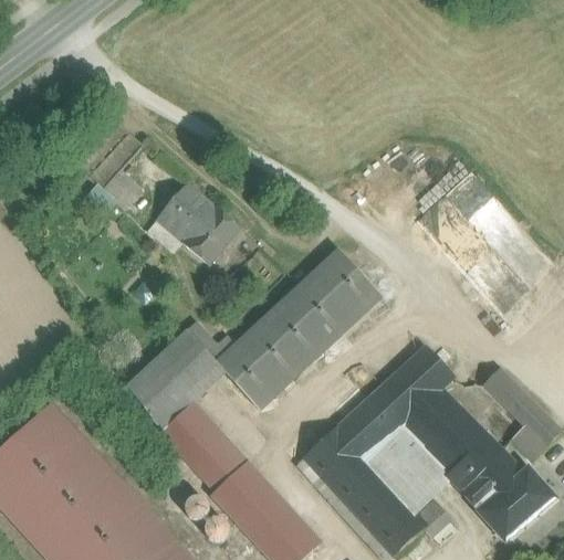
[(121,208),(141,187),(119,168),(143,143),(141,141),(139,140),(138,141),(113,118),(114,118),(112,116),(71,164),(121,208)]
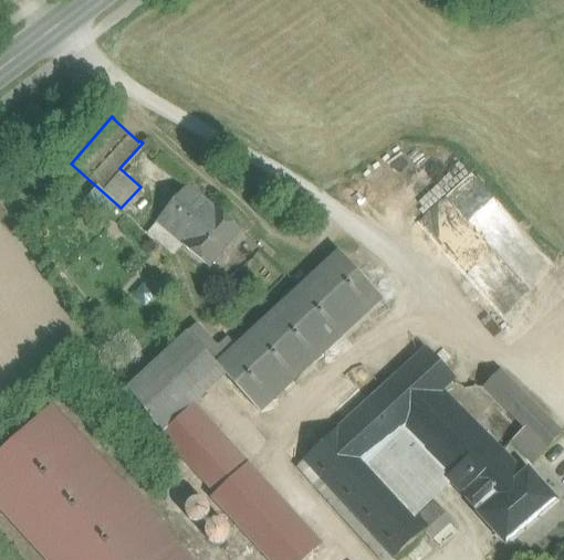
[(148,224),(176,247),(181,240),(208,263),(239,226),(186,180),(148,224)]
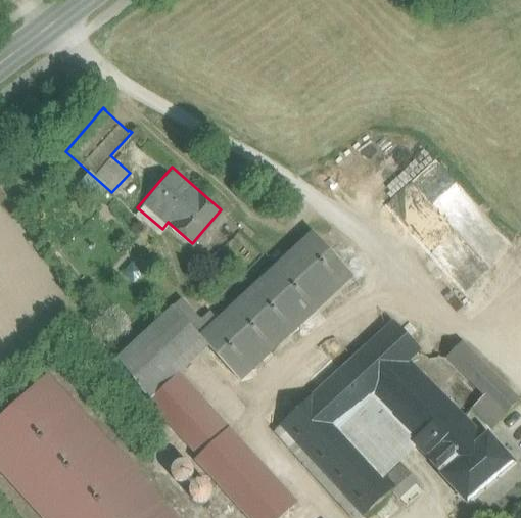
[(312,230),(198,334),(207,343),(232,370),(344,267),(312,230)]
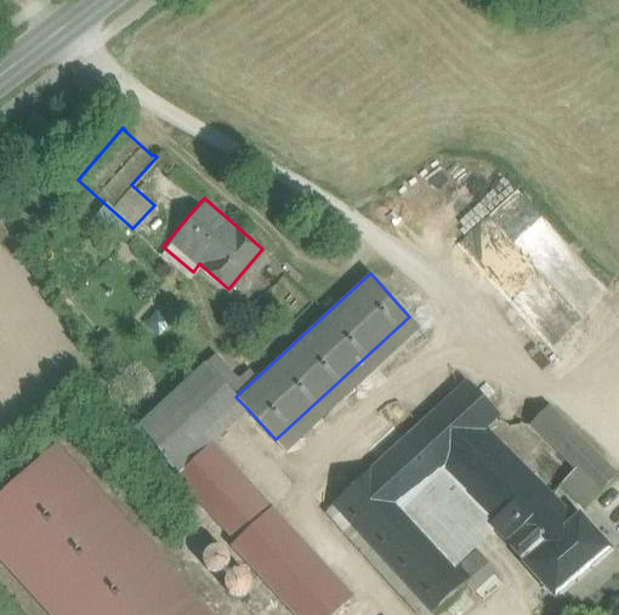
[(166,460),(236,396),(203,360),(137,421),(166,460)]
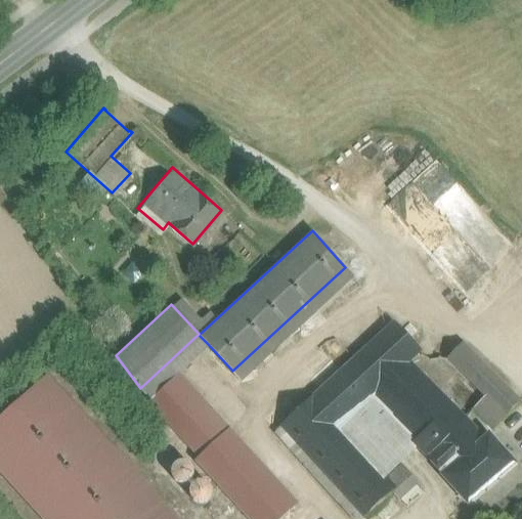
[(367,396),(409,357),(419,348),(392,319),(311,394),(338,423),(367,396)]
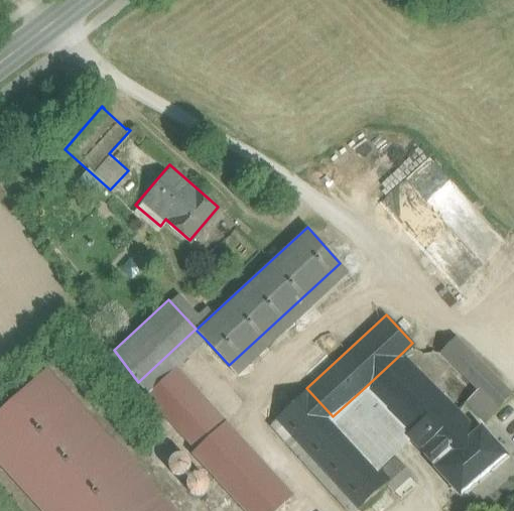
[(174,365),(205,339),(196,330),(196,329),(138,382),(145,392),(174,365)]
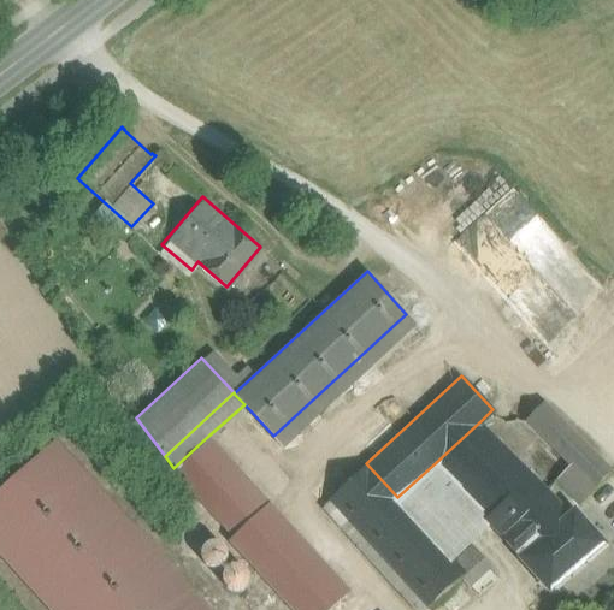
[(553,477),(578,499),(609,467),(543,398),(525,416),(568,461),(553,477)]
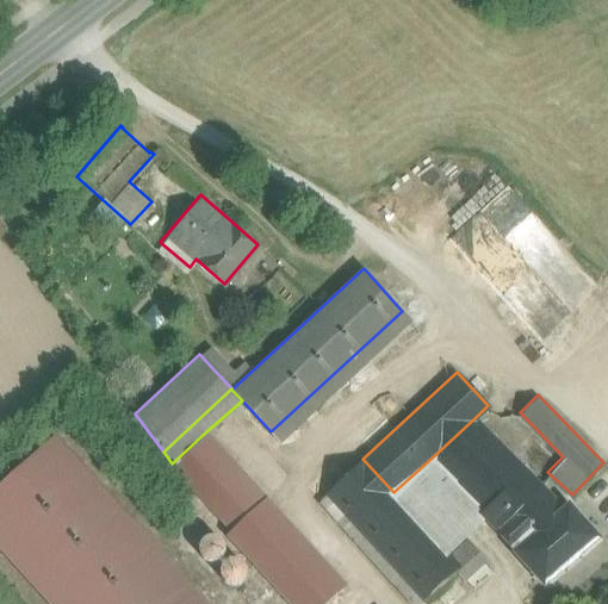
[(428,461),(484,520),(512,549),(564,505),(477,416),(428,461)]
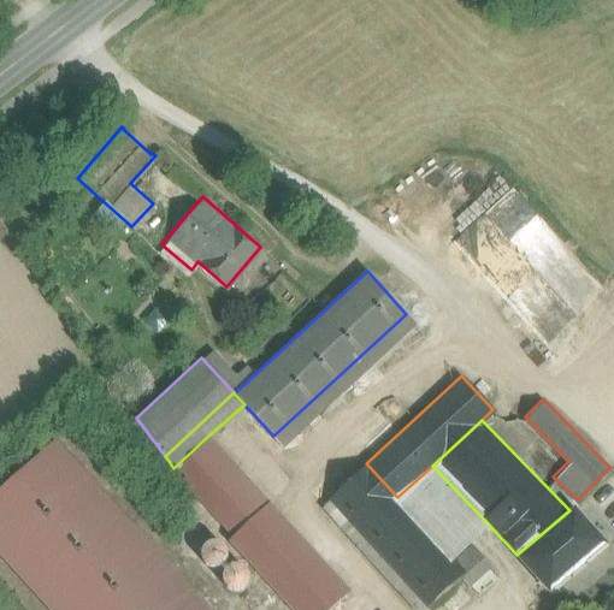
[(257,510),(267,501),(208,436),(173,468),(173,469),(232,533),(257,510)]
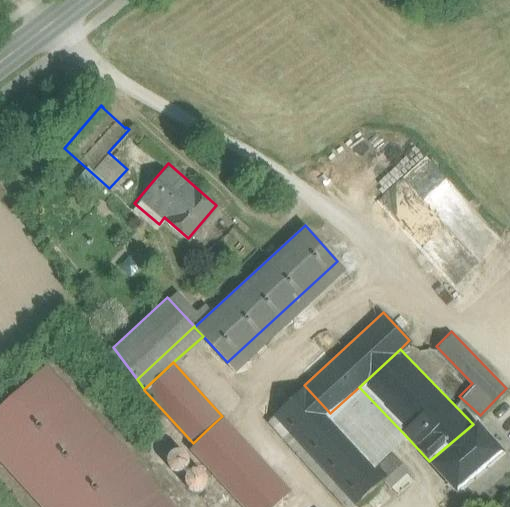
[(170,506),(44,367),(0,407),(0,455),(46,506),(170,506)]
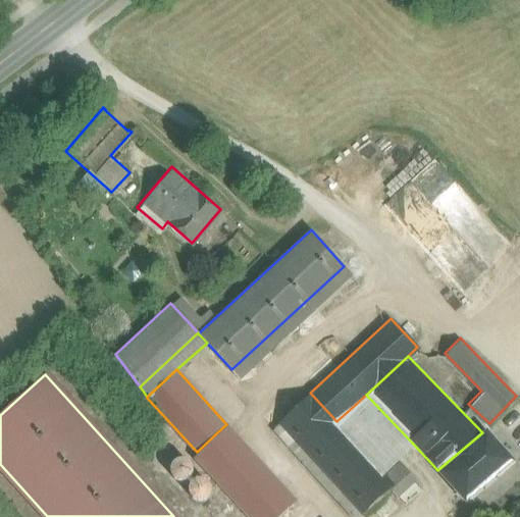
[(360,513),(361,513),(379,497),(393,484),(383,474),(336,421),(310,393),(278,421),(360,513)]
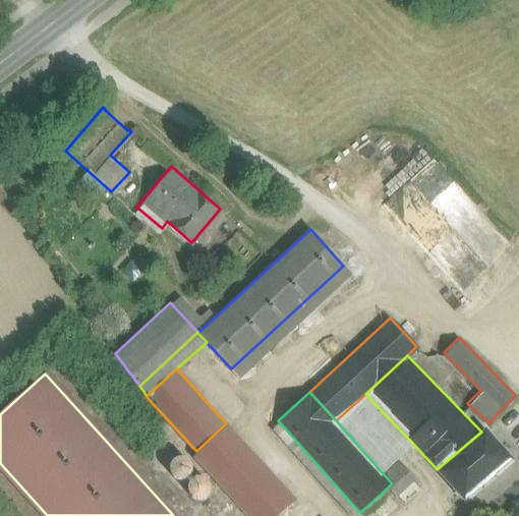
[(336,420),(383,473),(397,459),(413,444),(365,394),(336,420)]
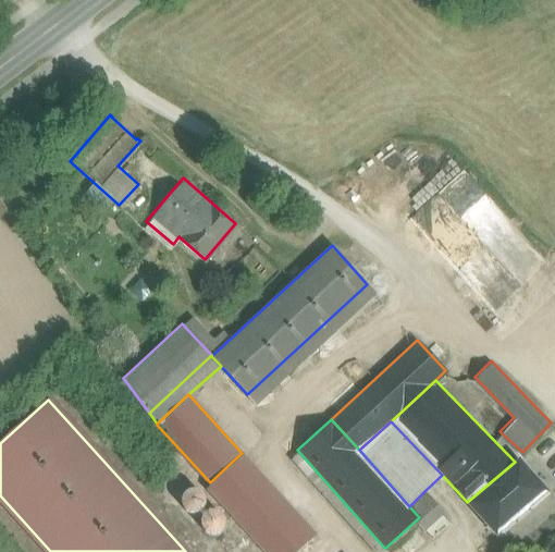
[(375,551),(379,551),(384,548),(297,450),(291,456),(375,551)]
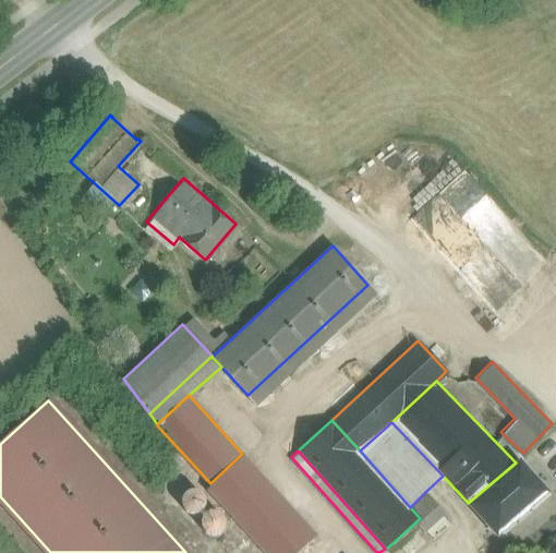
[(519,459),(516,463),(468,503),(496,532),(546,490),(519,459)]
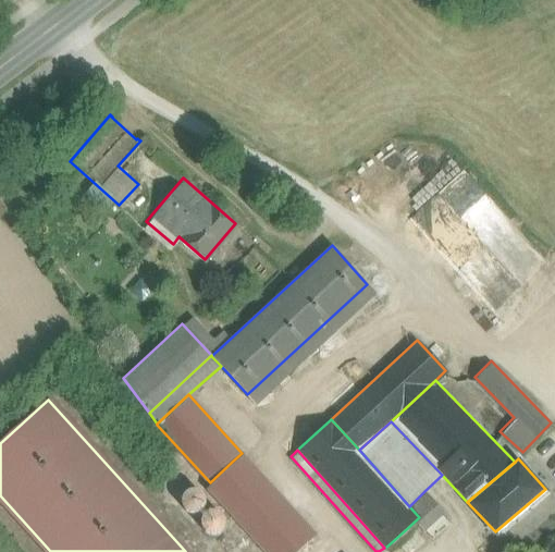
[(232,462),(210,482),(273,551),(292,551),(304,541),(232,462)]
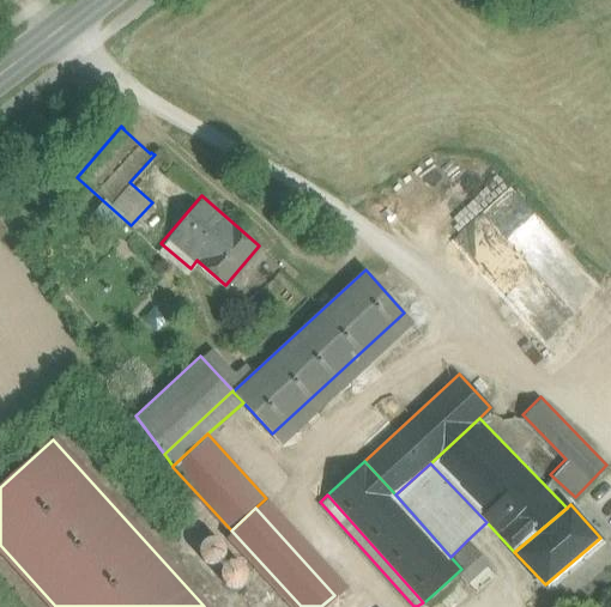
[(213,562),(219,558),(223,553),(224,546),(221,540),(216,536),(209,535),(203,539),(199,544),(198,551),(201,557),(206,560),(213,562)]
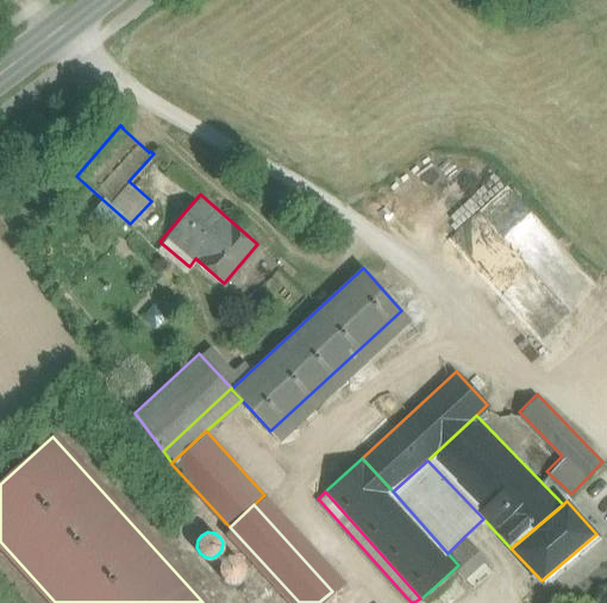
[(483,558),(464,536),(448,553),(458,565),(443,579),(450,588),(483,558)]
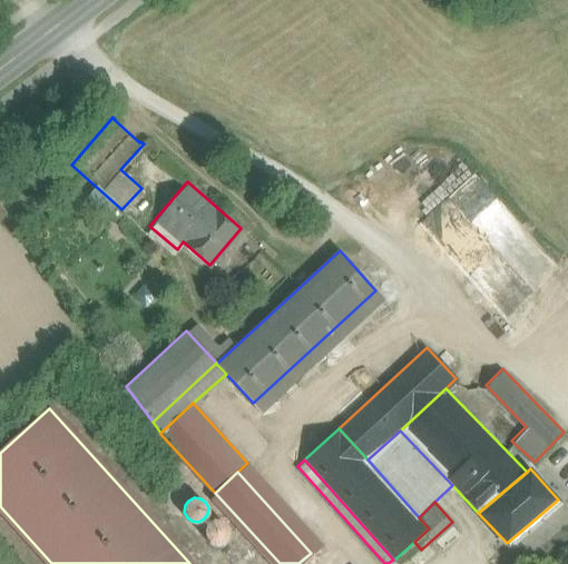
[(218,543),(224,541),(227,535),(228,530),(225,524),(221,520),(214,520),(208,522),(205,527),(204,534),(207,540),(212,543),(218,543)]
